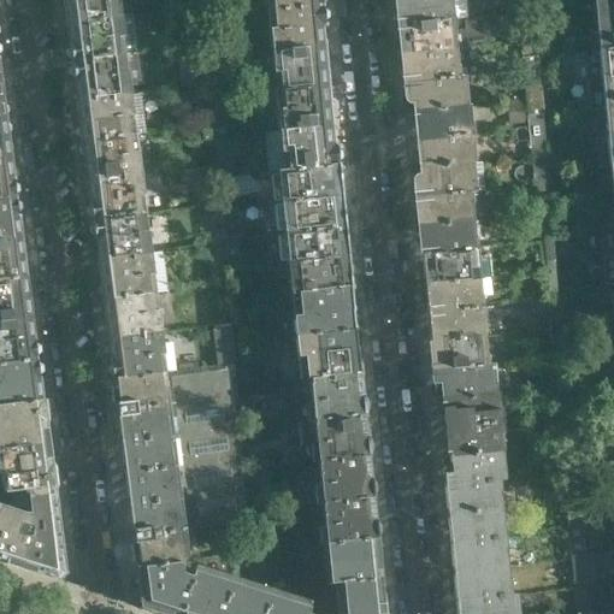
[(123,17),(120,0),(64,0),(69,24),(123,17)]
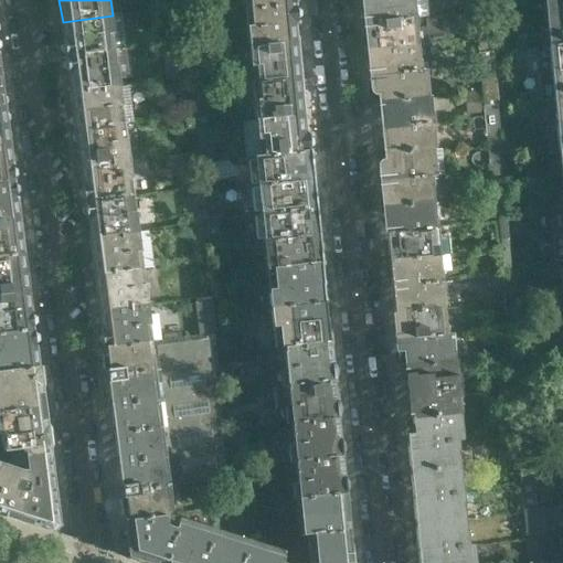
[(411,7),(410,0),(364,0),(367,21),(417,17),(416,6),(411,7)]
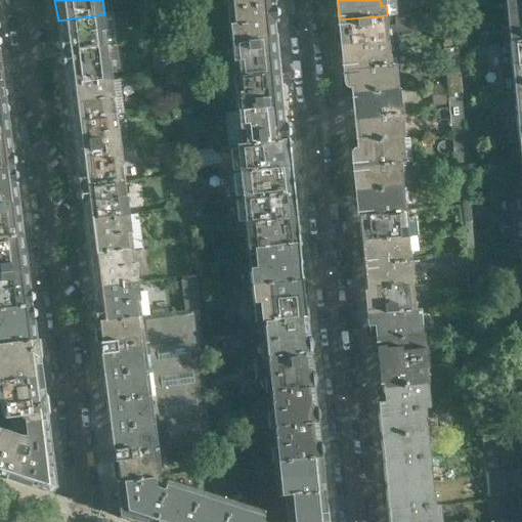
[(454,22),(451,0),(439,0),(441,9),(442,23),(454,22)]
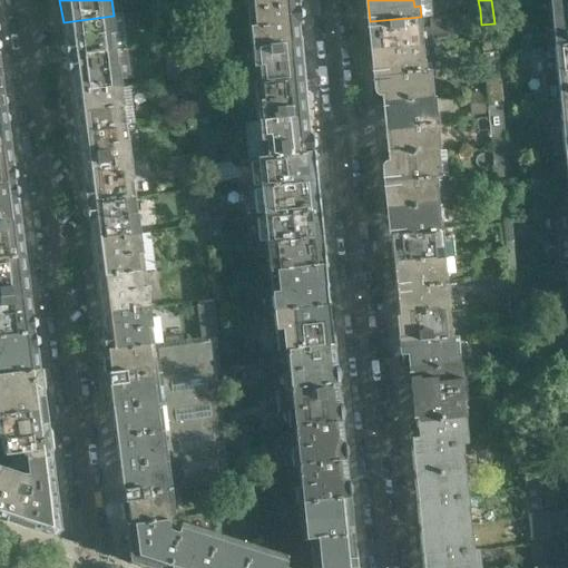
[(555,0),(557,17),(567,15),(567,0),(555,0)]
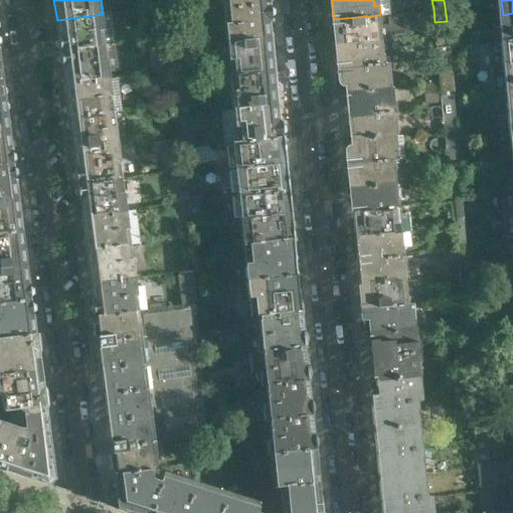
[(275,34),(273,16),(274,16),(276,13),(276,9),(273,7),(272,7),(271,1),(231,5),(232,22),(227,23),(228,38),(275,34)]
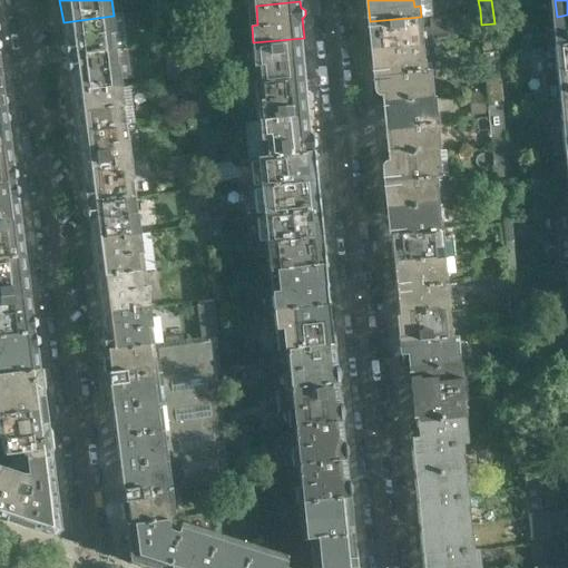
[(482,37),(481,25),(480,10),(458,12),(460,39),(482,37)]
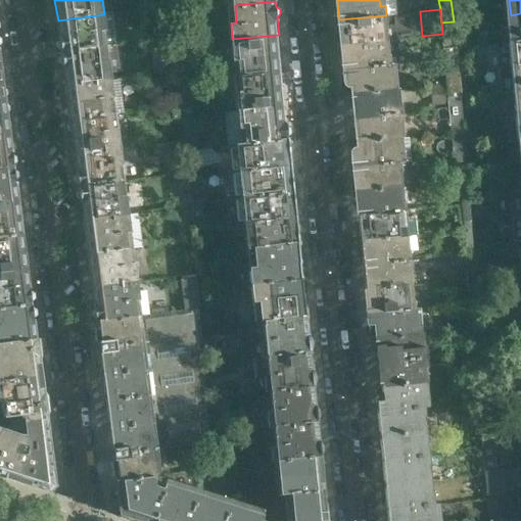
[(520,13),(511,15),(514,40),(520,39),(520,13)]
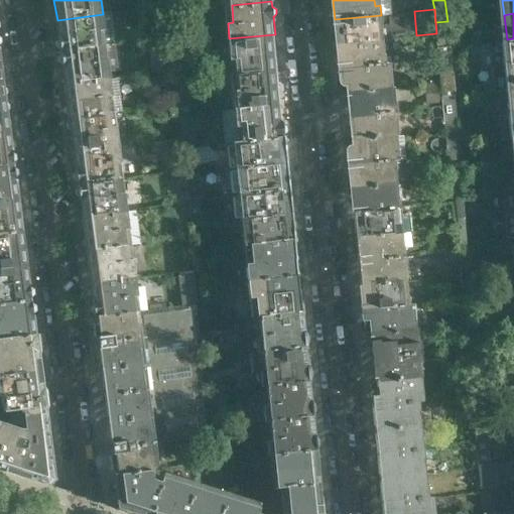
[(102,47),(100,33),(106,32),(103,14),(57,20),(59,38),(57,40),(57,45),(60,47),(61,53),(102,47)]
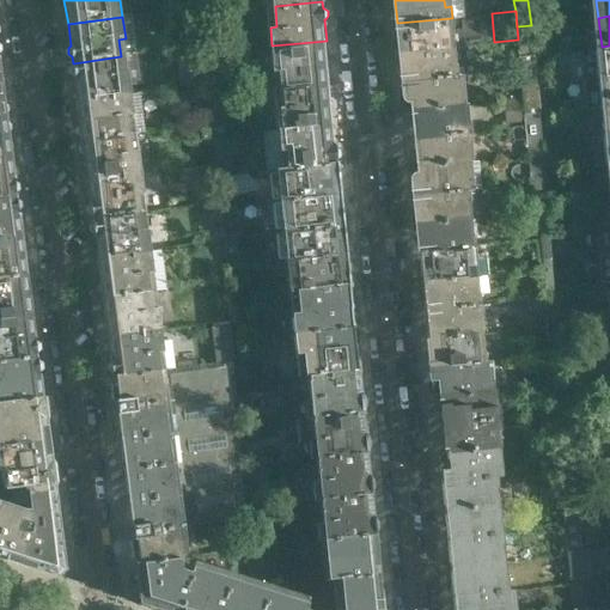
[(449,47),(447,30),(453,29),(452,18),(397,23),(401,52),(449,47)]
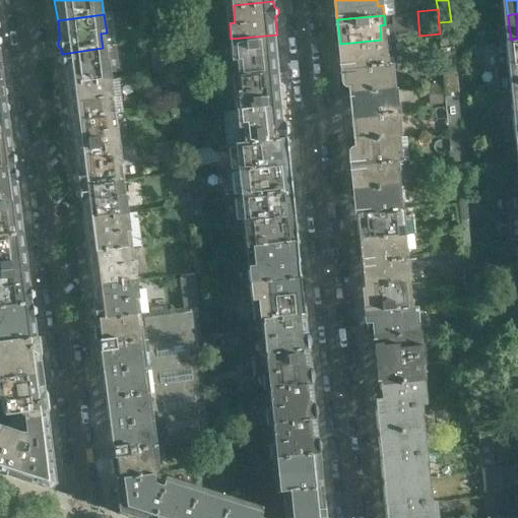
[(453,46),(451,21),(439,22),(440,34),(441,47),(453,46)]
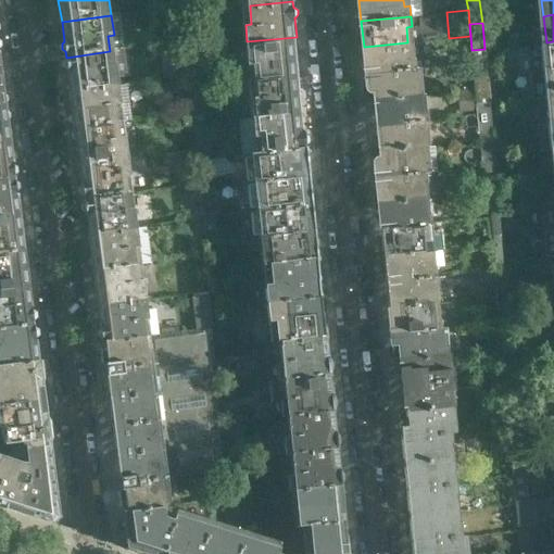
[(300,73),(297,37),(247,41),(249,59),(255,59),(256,77),(300,73)]
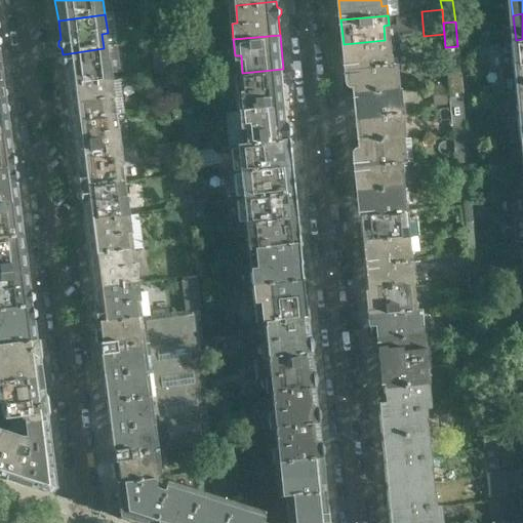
[(387,55),(385,40),(344,44),(346,69),(393,65),(392,54),(387,55)]
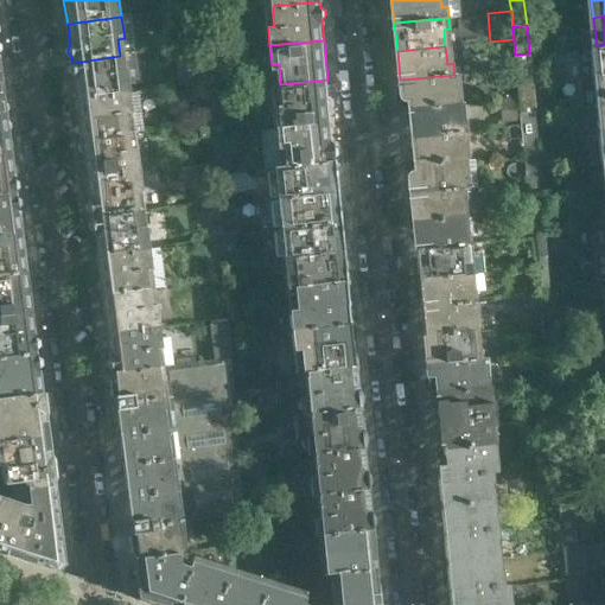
[(533,82),(529,53),(515,55),(518,84),(533,82)]
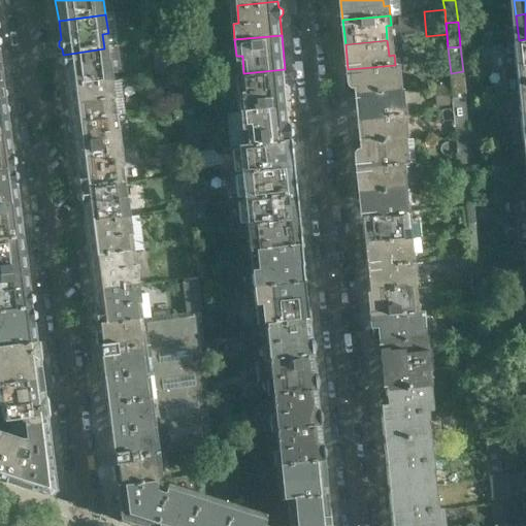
[(114,81),(111,64),(106,64),(104,48),(63,55),(61,58),(61,62),(64,64),(67,88),(114,81)]
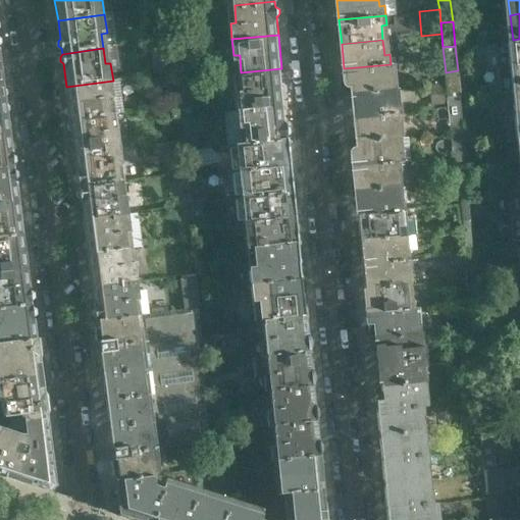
[(393,88),(391,64),(344,68),(346,88),(346,89),(347,90),(348,91),(349,92),(350,92),(351,93),(353,93),(353,92),(393,88)]
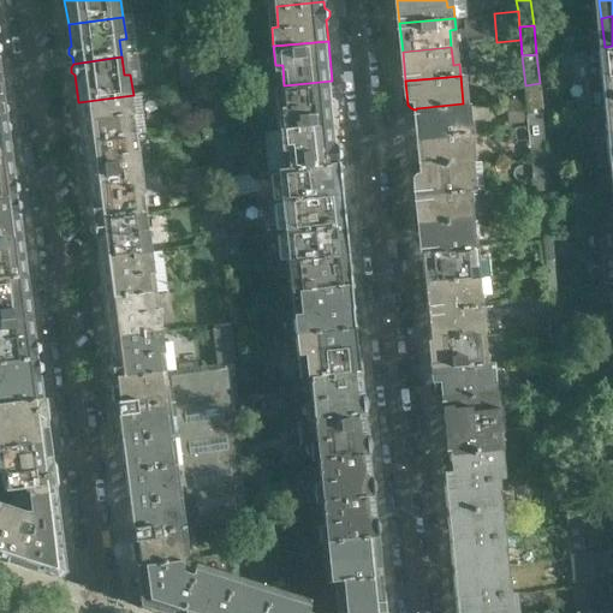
[(10,105),(6,102),(3,81),(0,81),(0,121),(9,120),(7,113),(11,109),(10,105)]
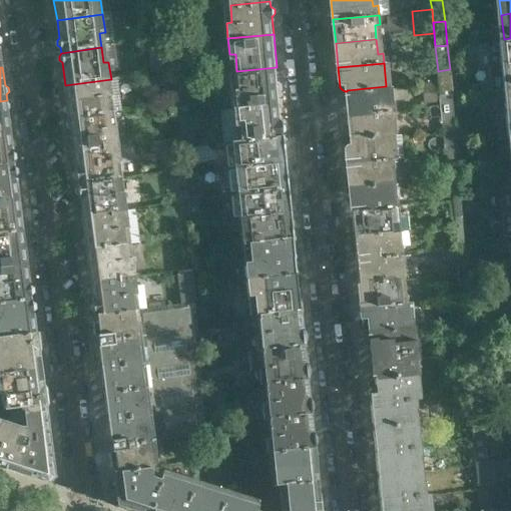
[(280,100),(277,67),(236,71),(238,89),(232,89),(234,105),(280,100)]
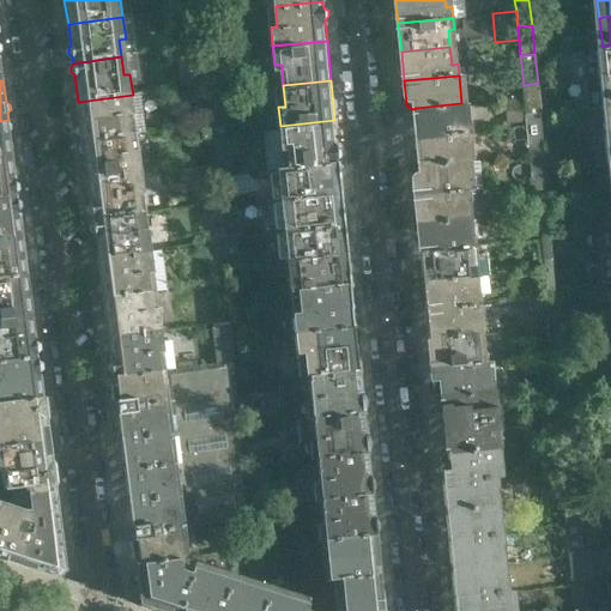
[(540,113),(538,83),(524,85),(526,114),(540,113)]
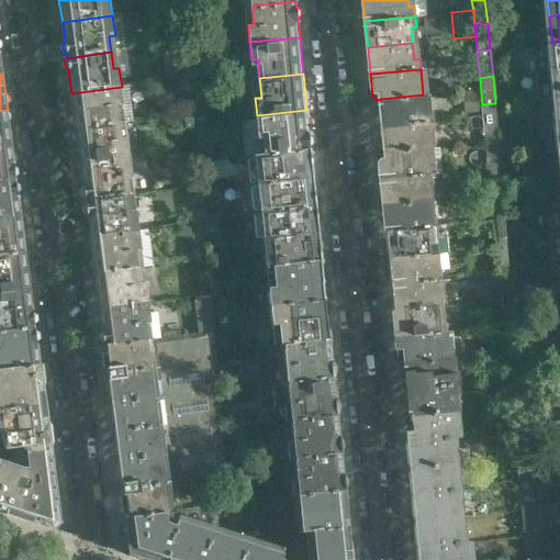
[(120,124),(118,108),(124,107),(122,87),(71,93),(77,130),(120,124)]
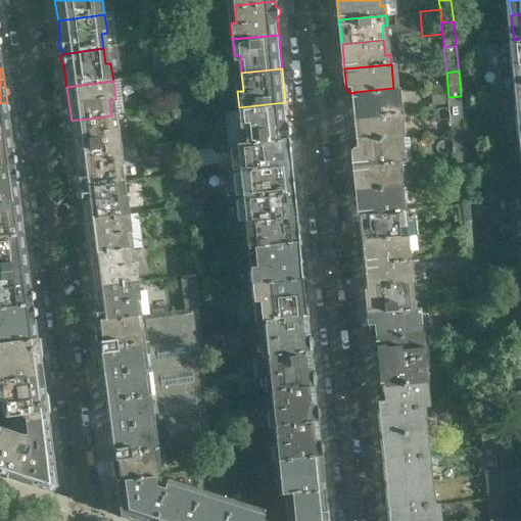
[(396,102),(395,88),(393,88),(353,92),(353,93),(354,105),(353,106),(353,107),(352,108),(352,109),(353,116),(401,112),(401,102),(396,102)]
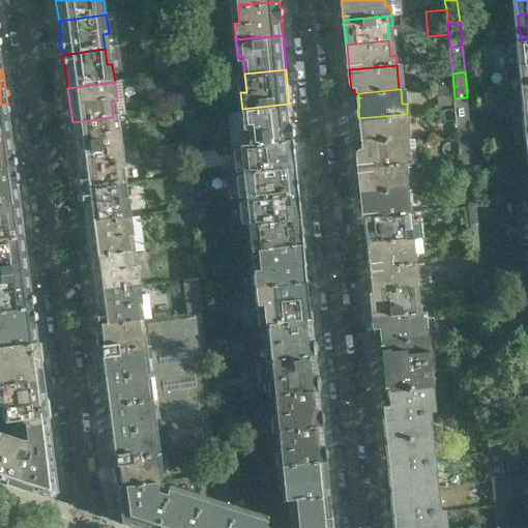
[(470,122),(467,97),(455,98),(458,123),(470,122)]
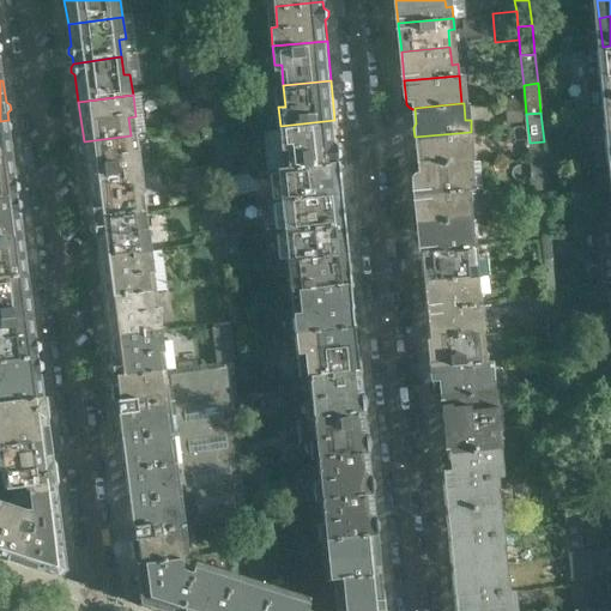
[(0,161),(13,159),(10,131),(13,128),(12,122),(8,120),(0,121),(0,161)]
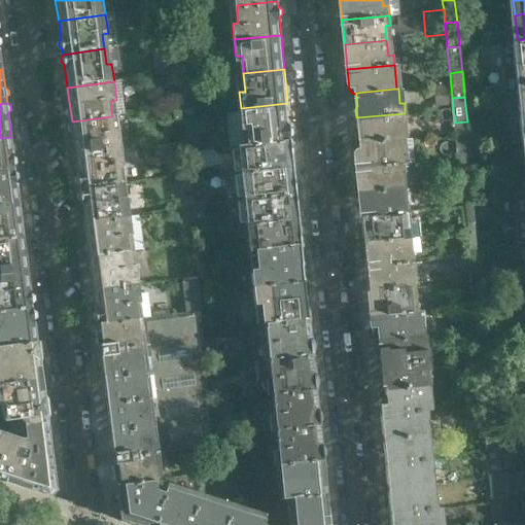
[(290,128),(287,103),(241,108),(243,125),(248,124),(250,141),(250,142),(291,138),(291,136),(293,134),(292,129),(290,128)]
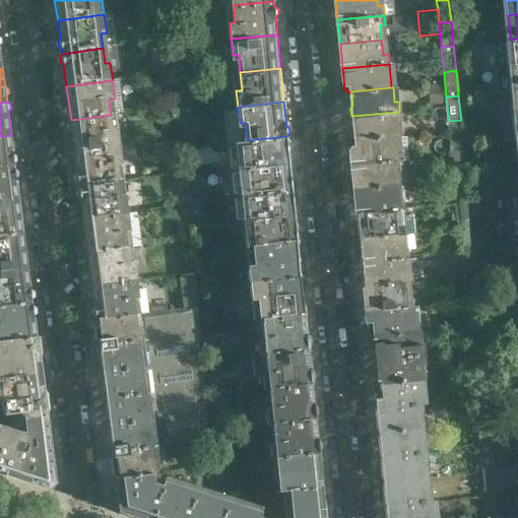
[(398,136),(396,121),(400,121),(399,112),(351,116),(352,123),(352,124),(352,125),(353,126),(354,127),(357,140),(396,136),(398,136)]
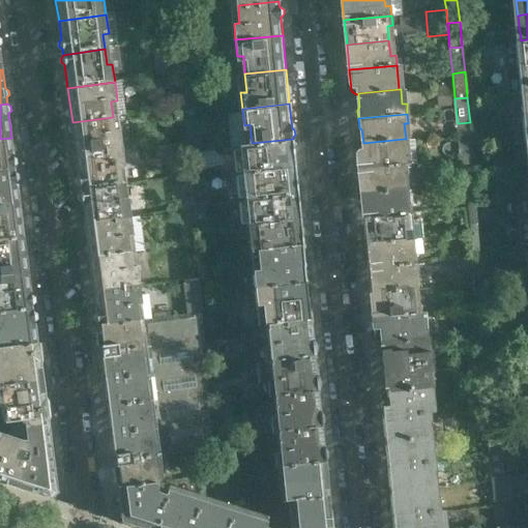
[(123,150),(121,132),(115,132),(113,117),(72,122),(72,123),(69,125),(70,130),(74,133),(77,155),(123,150)]
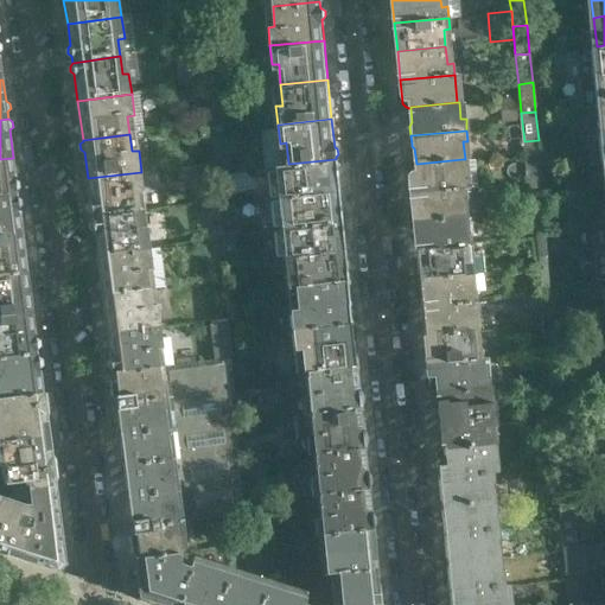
[(541,169),(539,140),(524,141),(527,171),(541,169)]
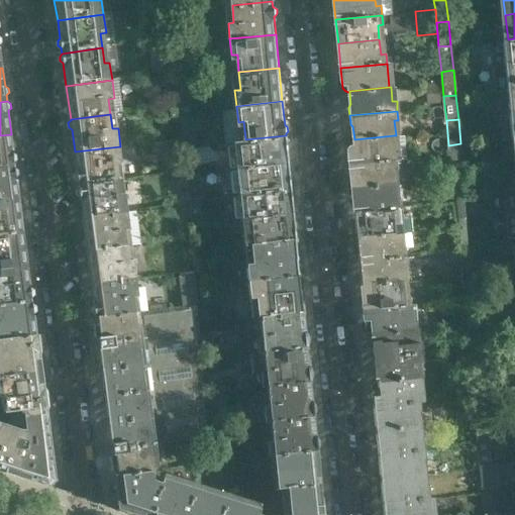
[(17,153),(14,152),(13,152),(11,134),(0,135),(0,169),(15,168),(14,161),(15,161),(17,159),(17,153)]
